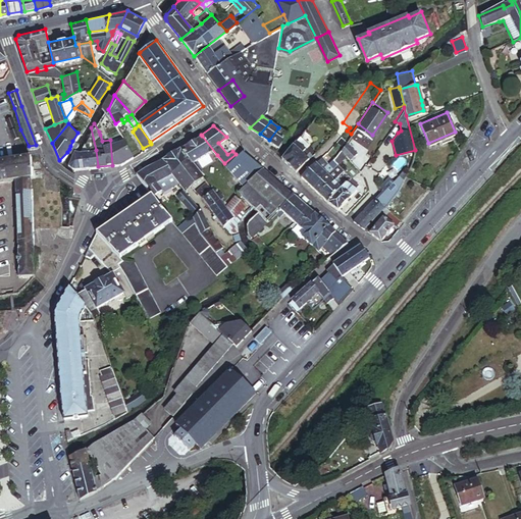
[(96,150),(91,127),(80,145),(84,167),(98,166),(96,150)]
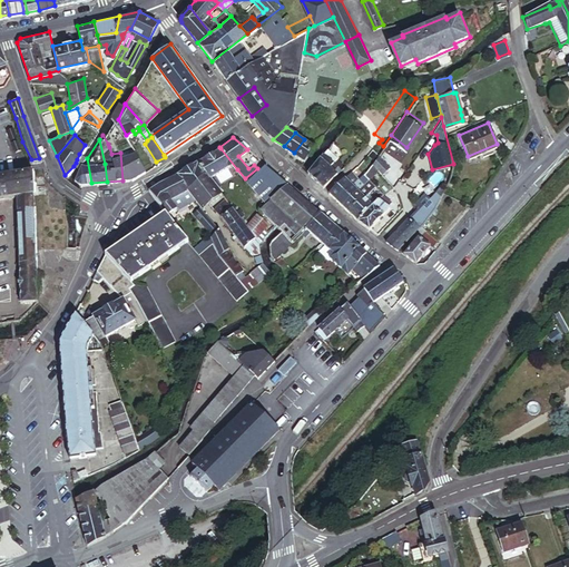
[(304,139),(294,153),(304,159),(315,146),(304,139)]
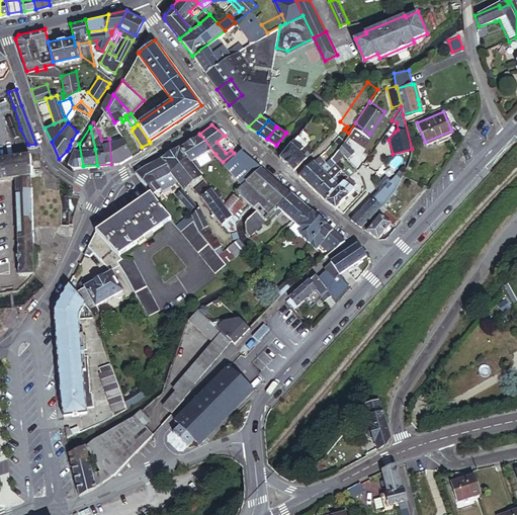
[(292,169),(305,156),(297,149),(306,140),(296,131),(279,155),(292,169)]
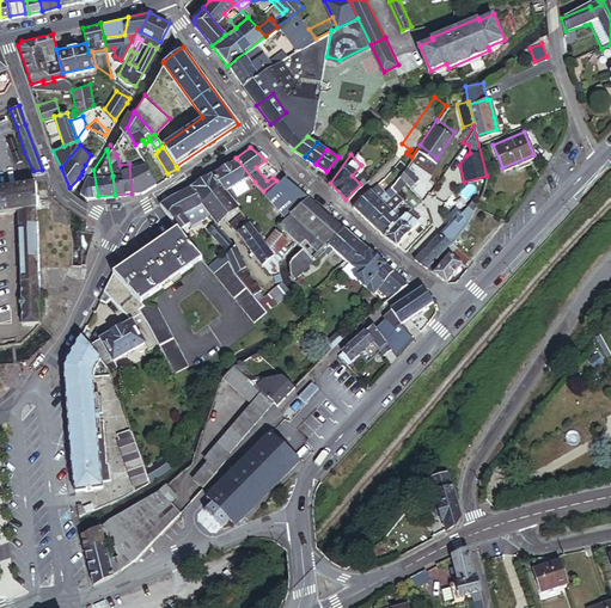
[(255,182),(237,159),(212,173),(233,201),(238,197),(230,186),(239,182),(244,189),(255,182)]
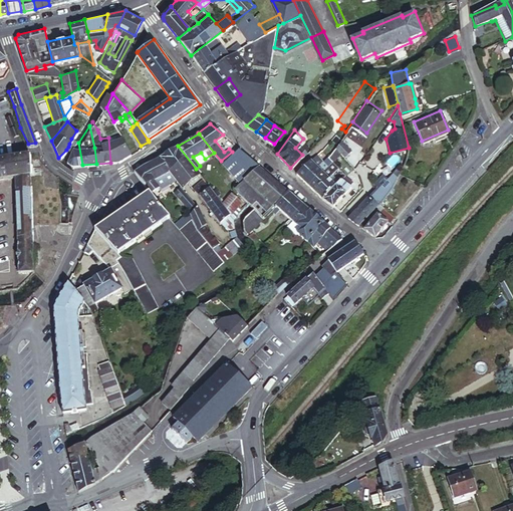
[(130,154),(120,137),(108,138),(110,163),(116,162),(130,154)]
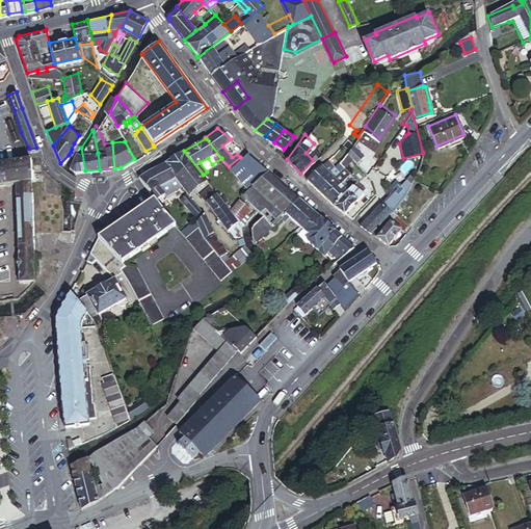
[(365,153),(353,142),(348,151),(353,157),(357,161),(365,153)]
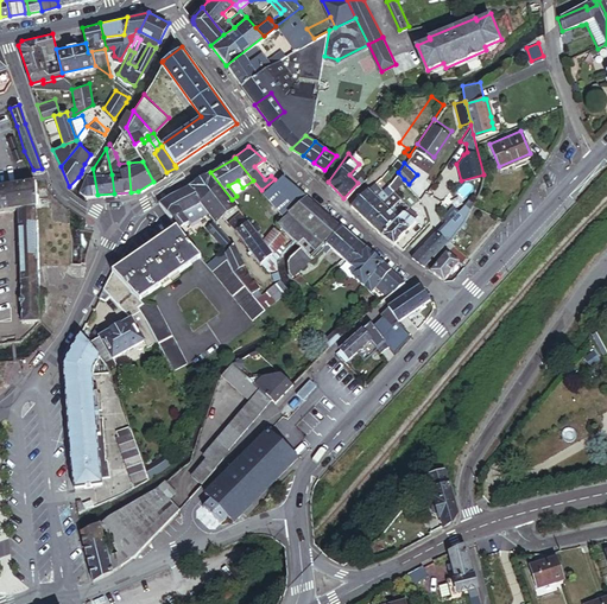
[(88,167),(84,164),(82,170),(81,173),(78,177),(81,178),(88,167)]
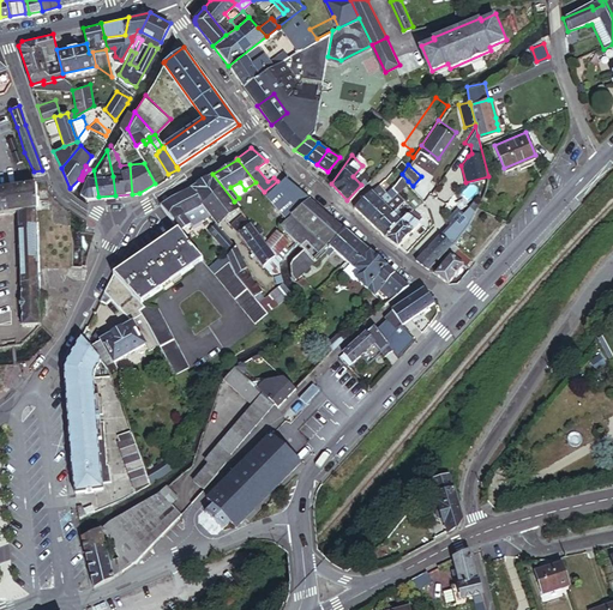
[(98,197),(94,170),(90,176),(88,181),(83,180),(79,193),(83,197),(86,198),(98,197)]
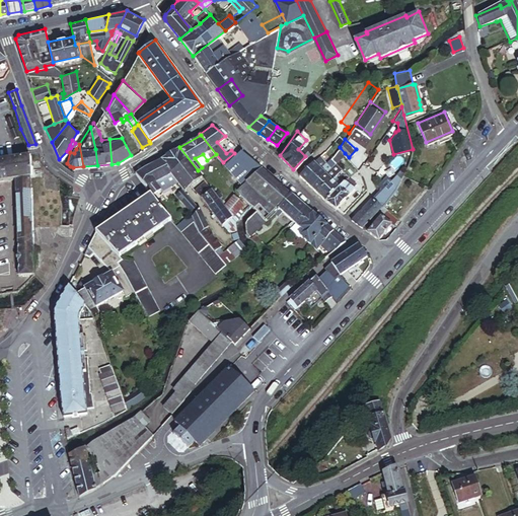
[(198,170),(179,147),(160,157),(170,170),(176,176),(185,188),(187,187),(202,175),(198,170)]
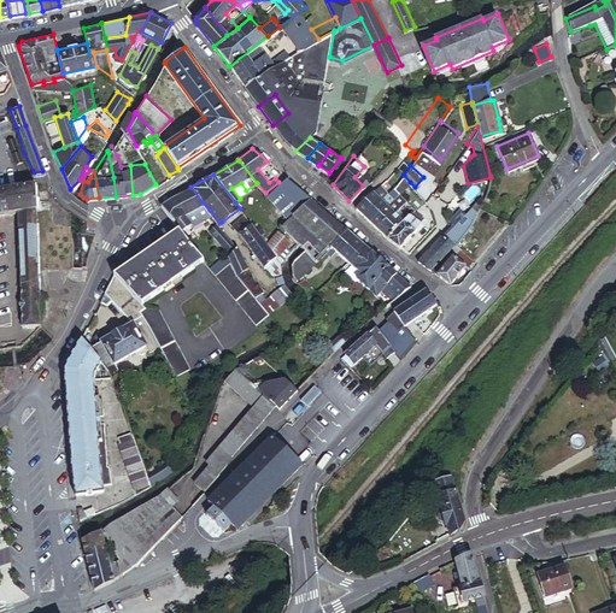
[(404,175),(393,187),(397,189),(399,192),(410,182),(404,175)]
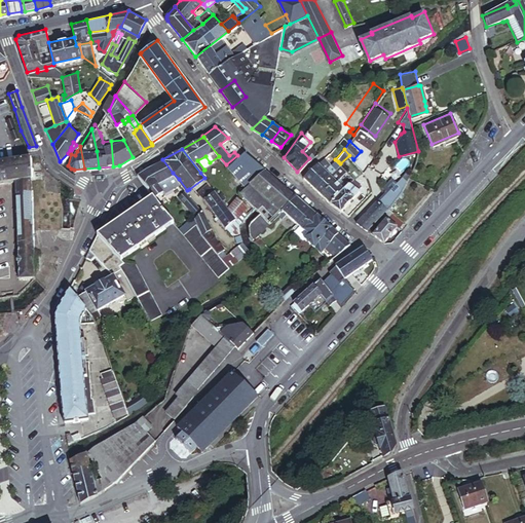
[(335,159),(329,151),(324,155),(330,161),(331,162),(335,159)]
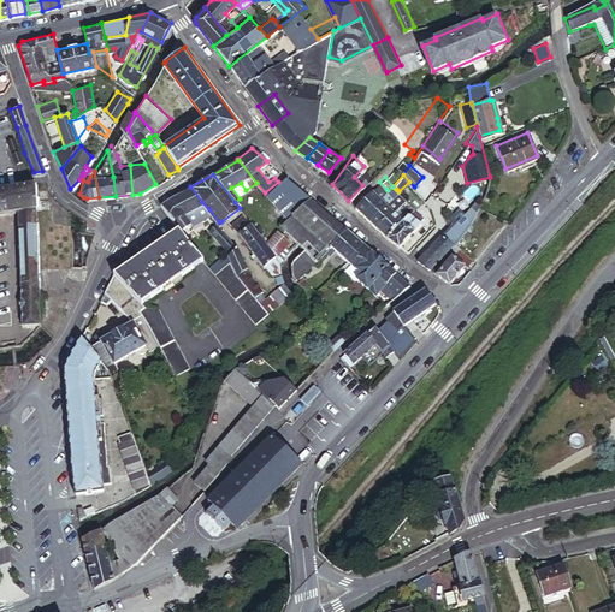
[(283,215),(307,195),(288,179),(281,184),(278,182),(265,192),(283,215)]
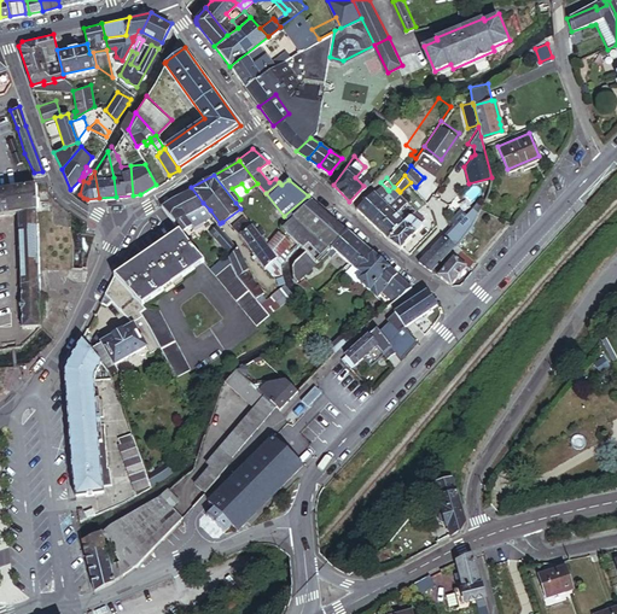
[(380,197),(388,189),(380,182),(379,181),(372,188),(380,197)]
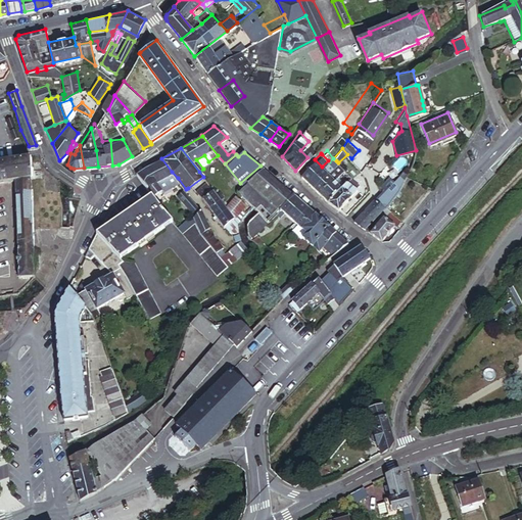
[(40,169),(38,154),(28,156),(29,170),(40,169)]
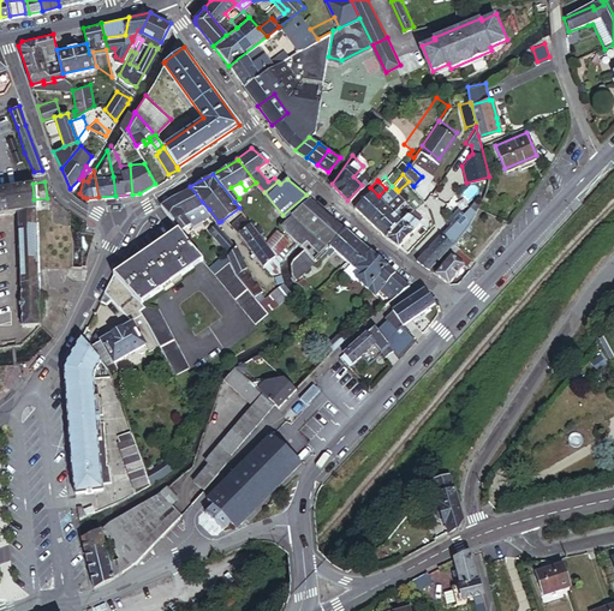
[(0,213),(17,210),(17,216),(22,323),(39,322),(34,199),(33,184),(0,187),(0,213)]
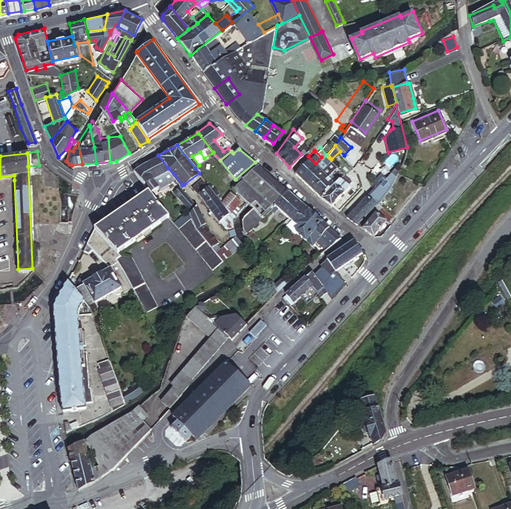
[(168,168),(158,155),(142,164),(152,177),(155,174),(168,168)]
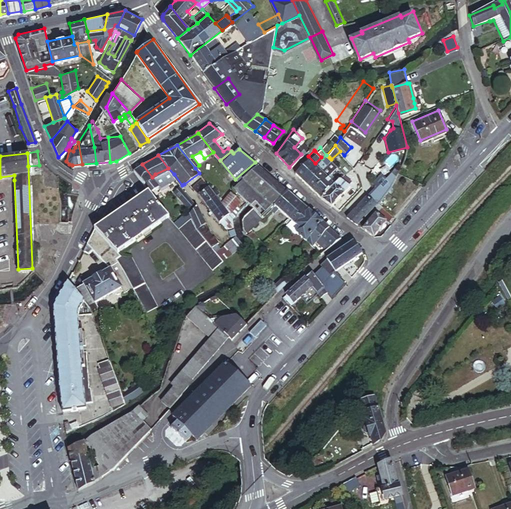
[(319,167),(329,157),(326,155),(322,158),(321,157),(315,163),(319,167)]
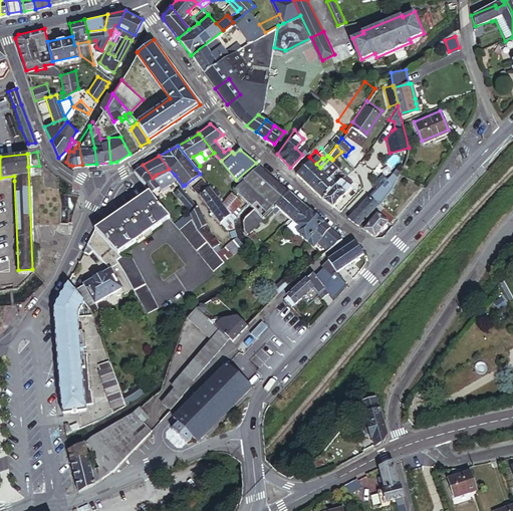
[(309,157),(295,172),(302,179),(316,164),(309,157)]
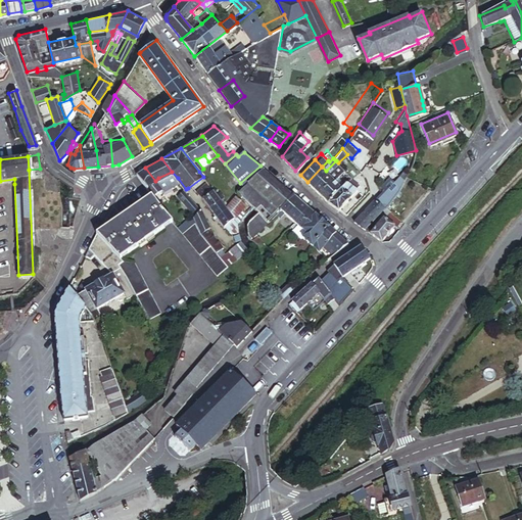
[(333,177),(342,168),(338,162),(336,160),(326,171),(333,177)]
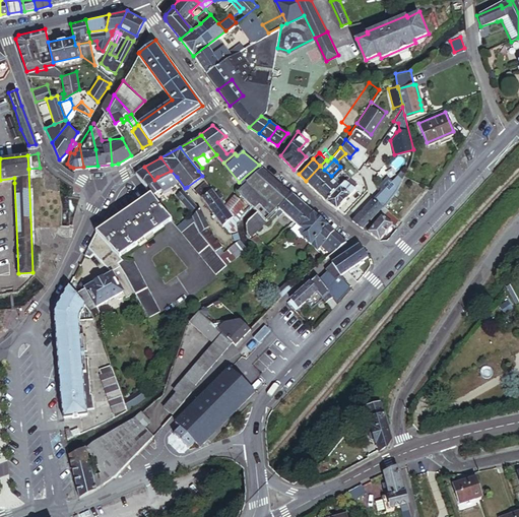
[(324,170),(320,166),(306,181),(310,185),(324,170)]
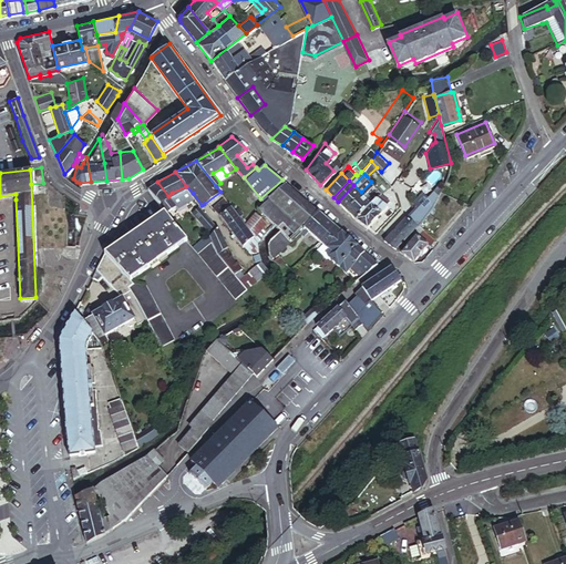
[(168,196),(157,182),(146,187),(157,202),(168,196)]
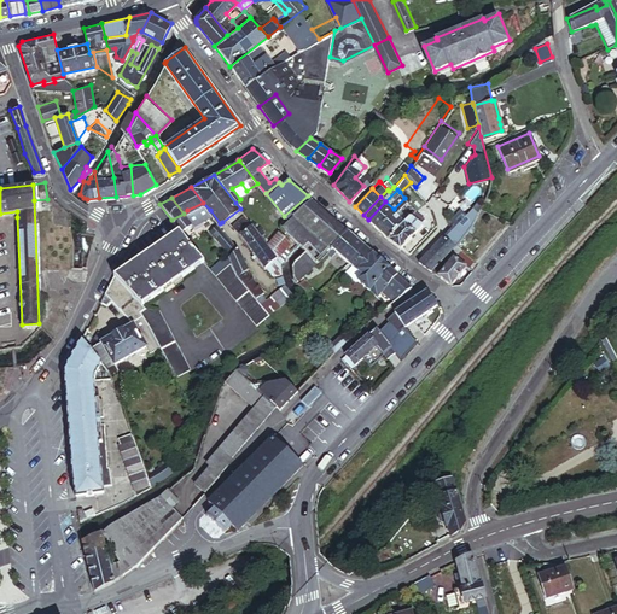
[(331,246),(347,229),(309,198),(280,224),(303,251),(314,262),(314,263),(326,251),(331,246)]
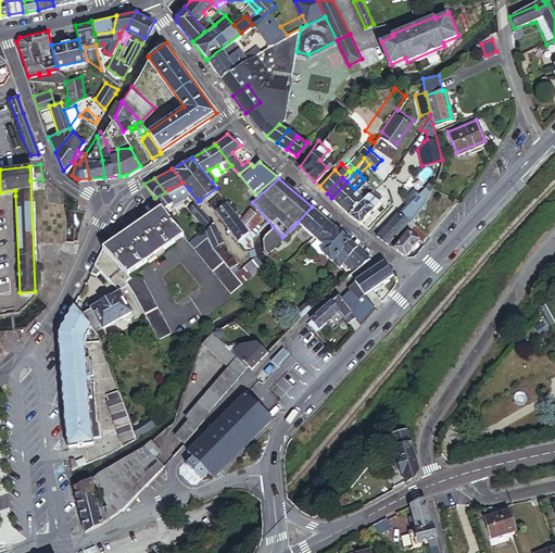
[(371,188),(373,188),(364,178),(354,188),(364,198),(371,188)]
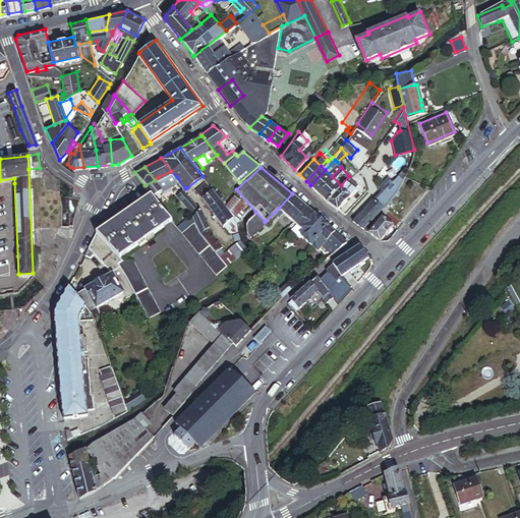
[(332,176),(325,170),(310,185),(318,191),(332,176)]
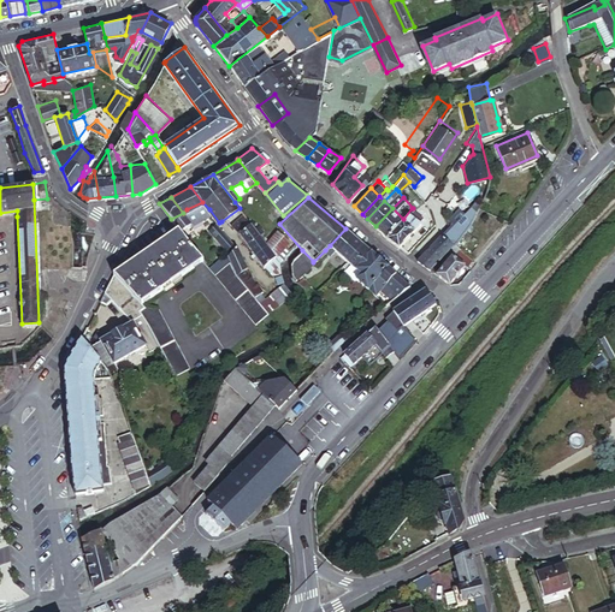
[(202,202),(187,209),(196,219),(199,218),(210,209),(202,202)]
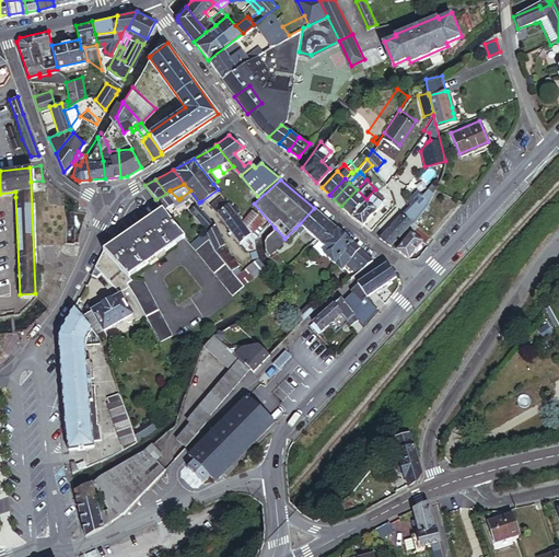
[(421,193),(415,186),(405,196),(408,201),(377,234),(391,244),(414,219),(432,192),(427,186),(421,193)]
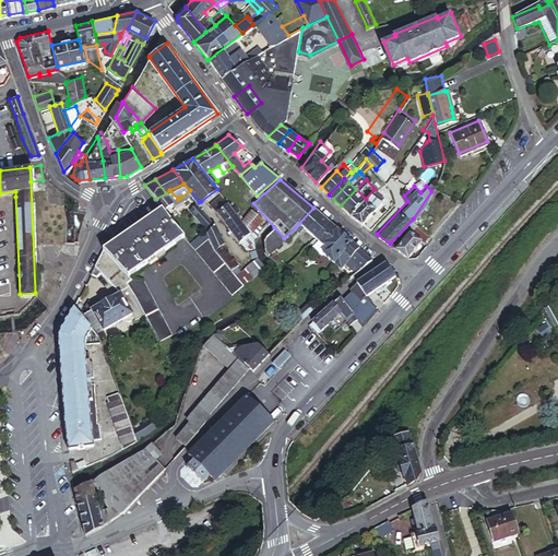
[(366,199),(356,189),(341,205),(351,214),(366,199)]
